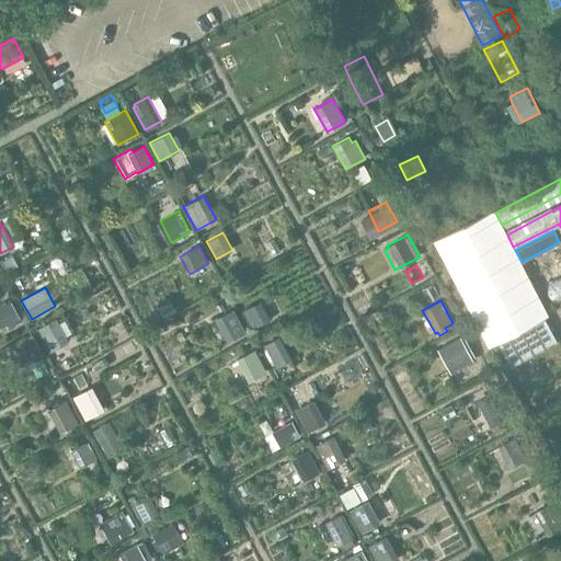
[(0,306),(0,322),(6,333),(21,324),(24,322),(12,301),(9,304),(8,301),(0,306)]
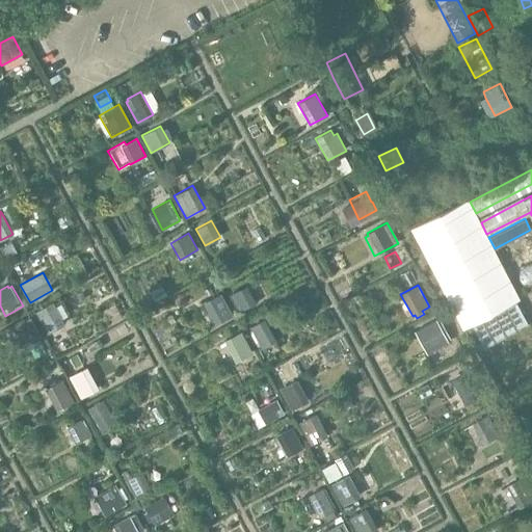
[(256,302),(246,286),(229,295),(238,313),(256,302)]
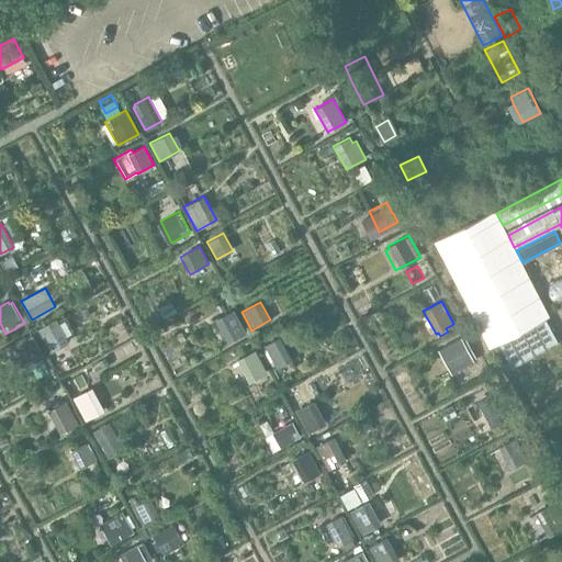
[(246,334),(233,310),(214,319),(227,344),(246,334)]
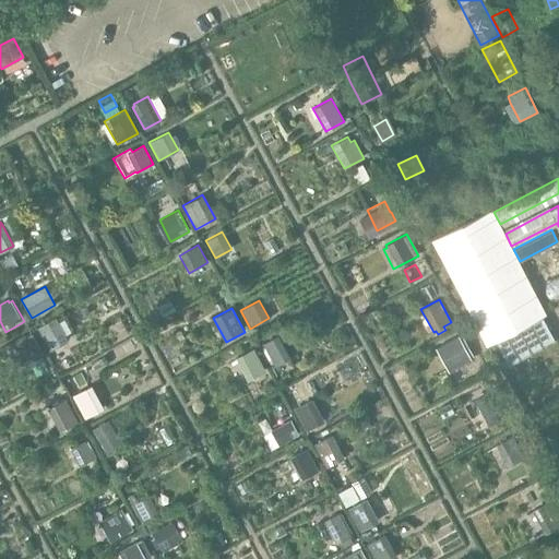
[(36,328),(49,351),(68,341),(55,317),(36,328)]
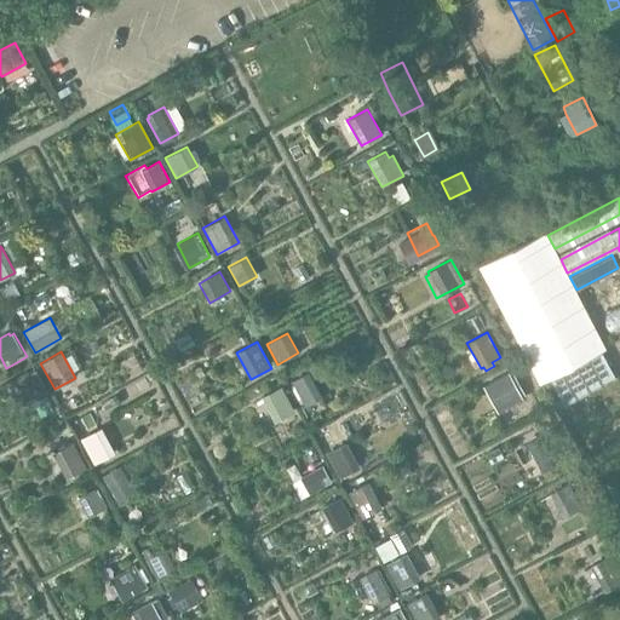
[(601,351),(550,379),(564,406),(615,378),(601,351)]
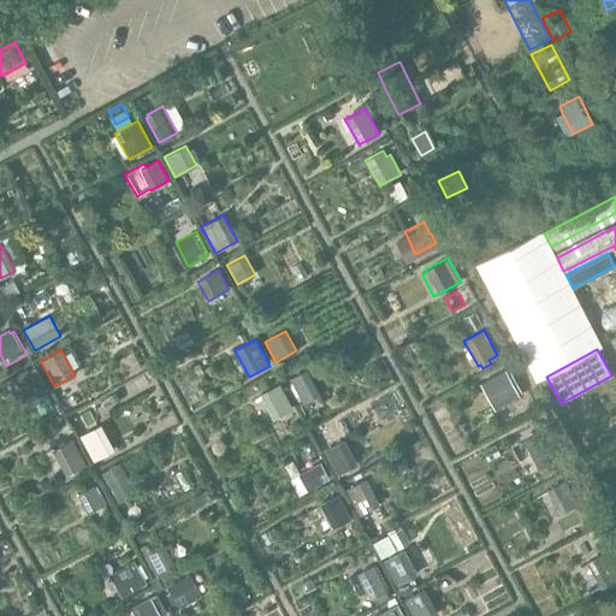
[(35,369),(15,380),(25,400),(46,389),(35,369)]
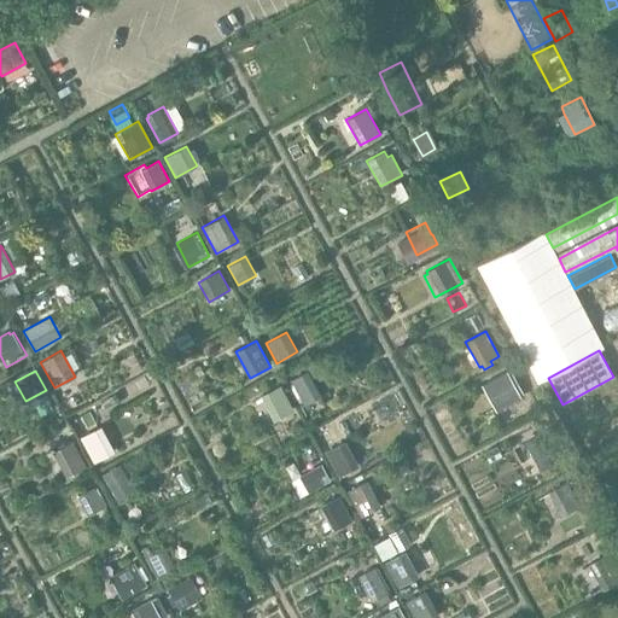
[(321,396),(307,371),(290,380),(291,383),(289,385),(298,403),(302,402),(303,406),(321,396)]
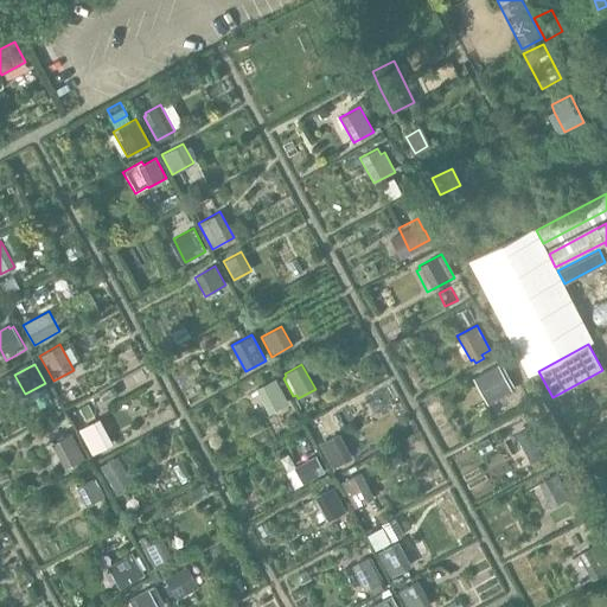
[(478,375),(492,400),(508,391),(505,385),(510,384),(499,364),(494,366),(494,365),(478,375)]
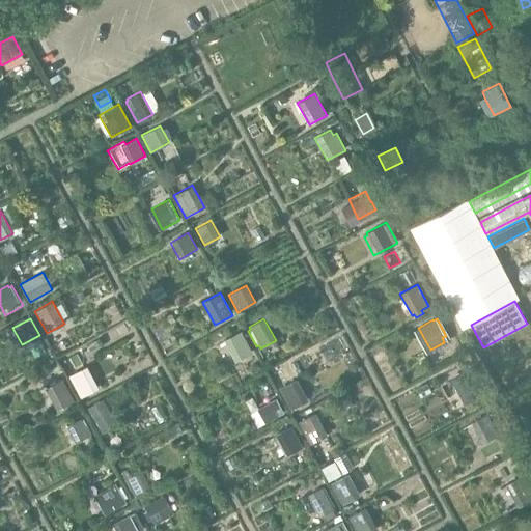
[(252,354),(240,331),(223,340),(234,362),(252,354)]
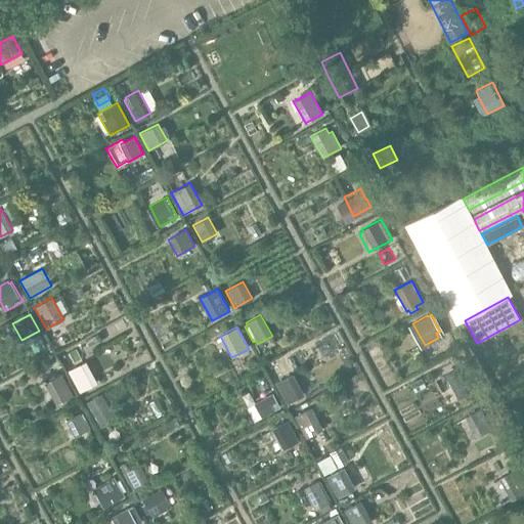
[(97,383),(85,361),(68,372),(79,393),(97,383)]
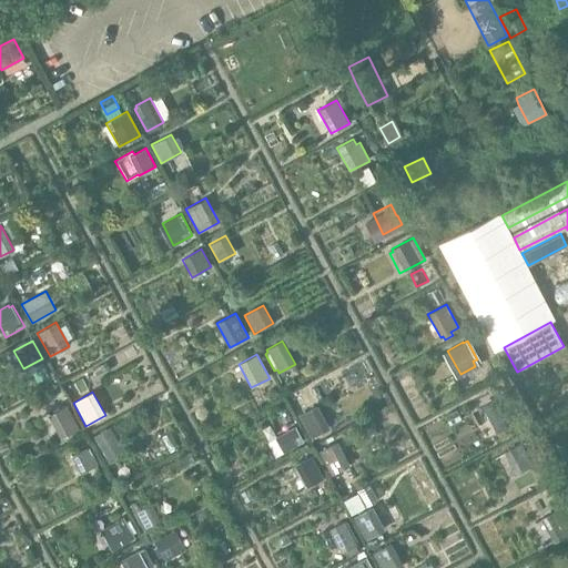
[(495,402),(478,409),(486,424),(503,416),(495,402)]
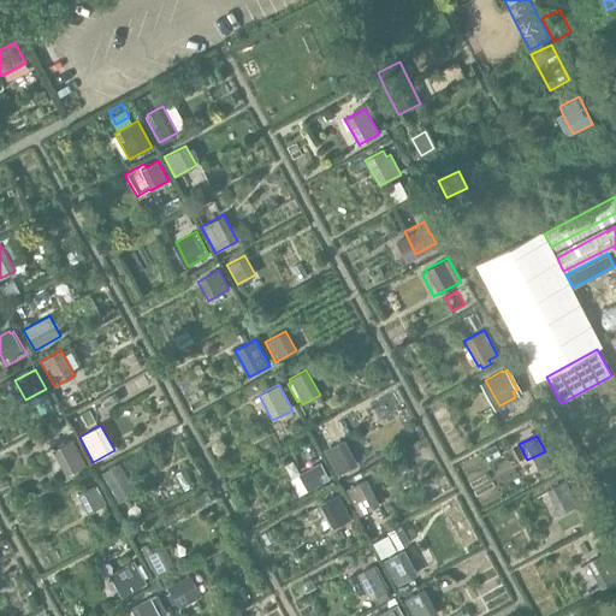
[(357,465),(343,439),(323,451),(337,477),(357,465)]
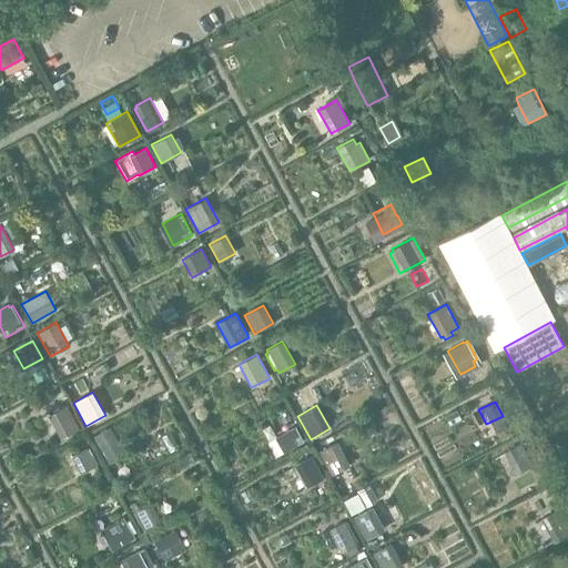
[(79,429),(67,406),(48,416),(60,439),(79,429)]
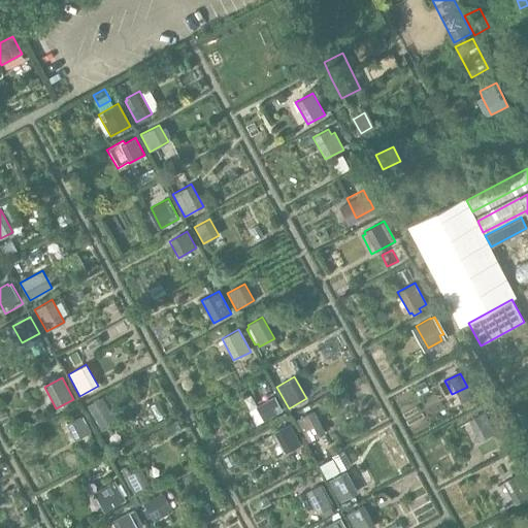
[(263,422),(282,411),(273,396),(255,406),(263,422)]
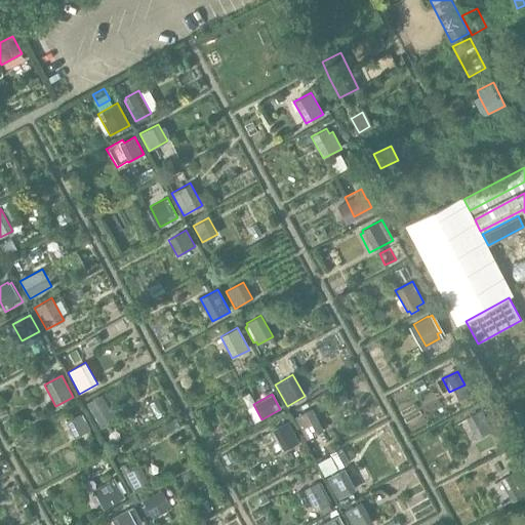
[(101,395),(93,399),(86,403),(96,420),(111,413),(101,395)]
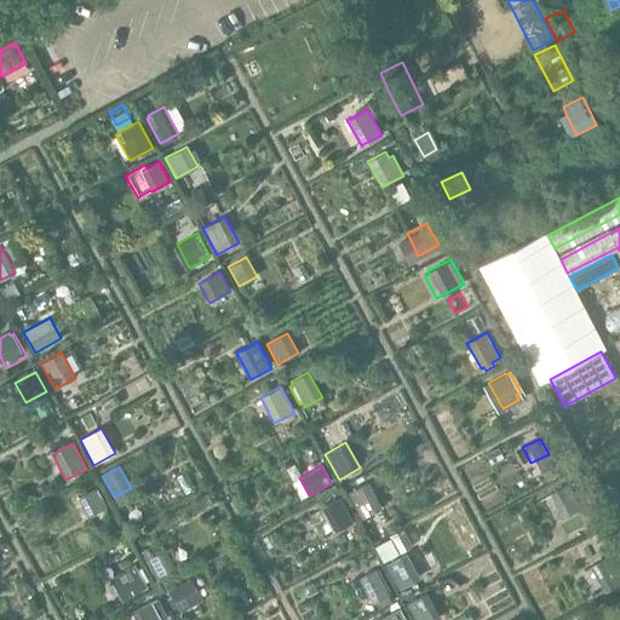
[(382,509),(367,482),(346,493),(361,520),(382,509)]
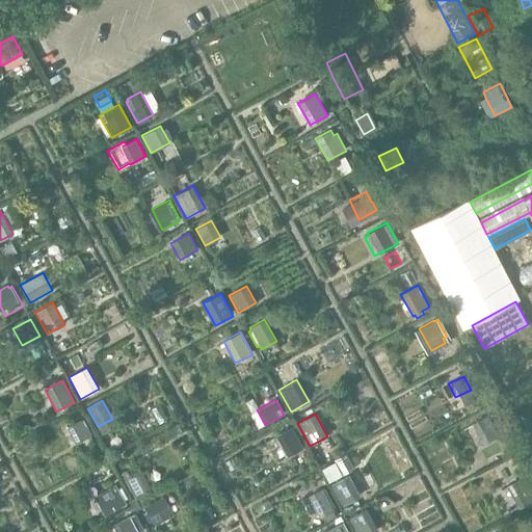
[(499,435),(487,415),(472,424),(479,437),(476,440),(479,446),(499,435)]
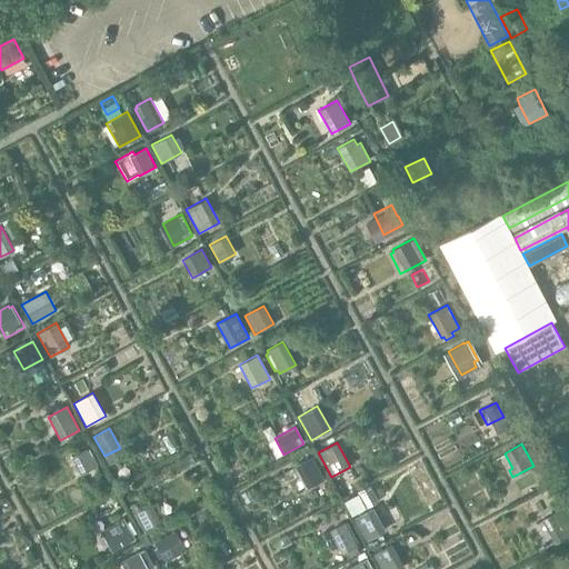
[(70,457),(80,475),(98,466),(88,448),(86,450),(85,449),(70,457)]
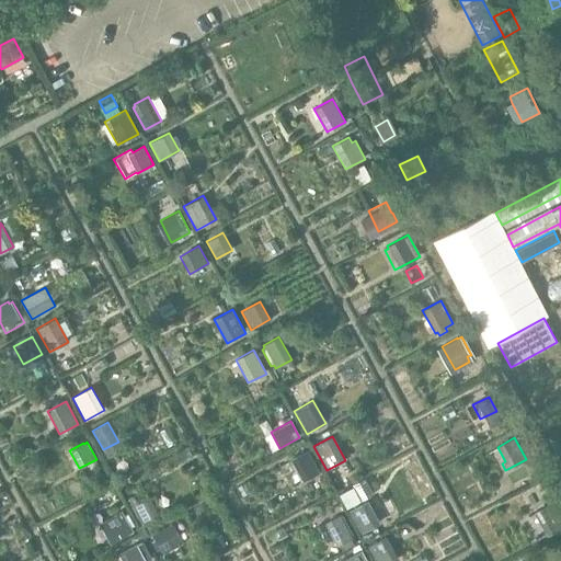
[(320,472),(307,449),(289,459),(302,482),(320,472)]
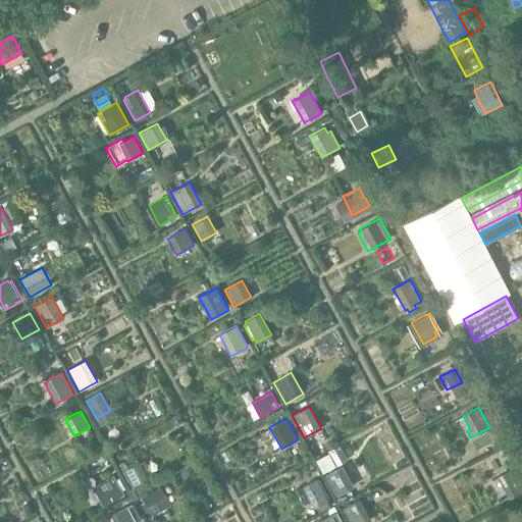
[(340,446),(317,457),(323,470),(347,459),(340,446)]
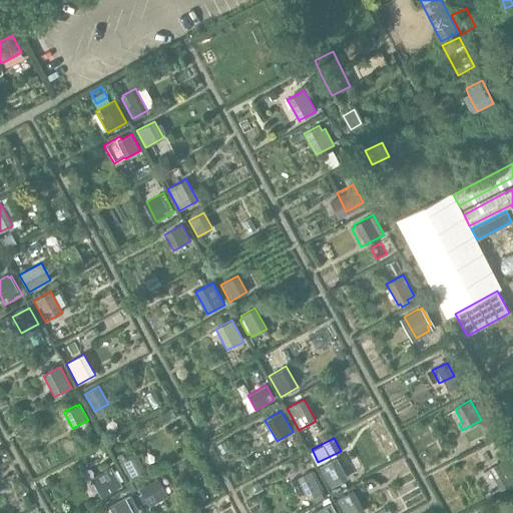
[(145,470),(136,454),(120,463),(128,479),(145,470)]
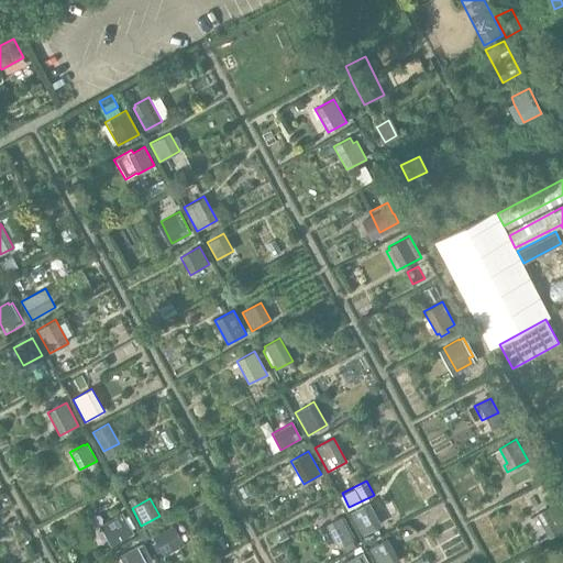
[(382,526),(368,501),(350,512),(363,536),(382,526)]
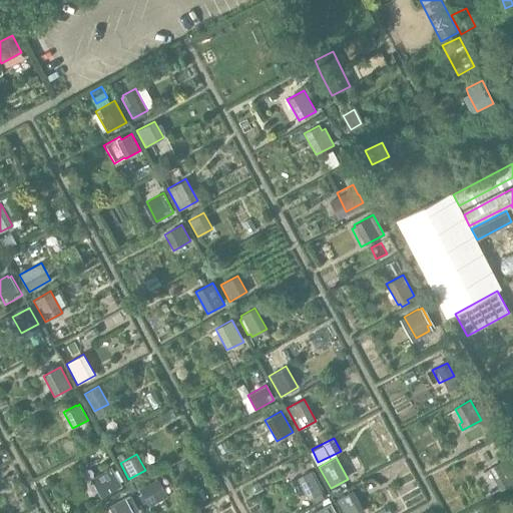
[(512,476),(504,459),(487,468),(499,489),(512,481),(512,476)]
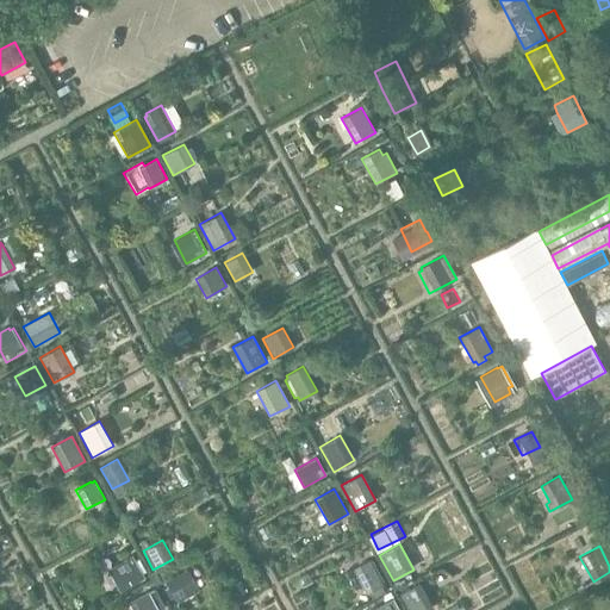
[(143,577),(131,558),(107,571),(119,592),(143,577)]
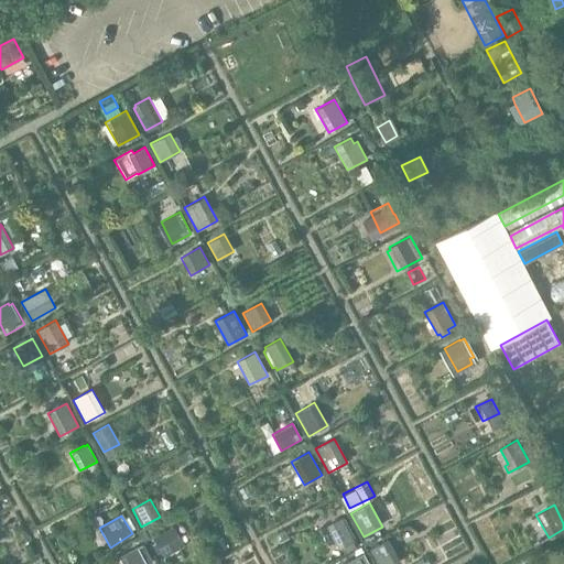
[(325,525),(338,550),(354,541),(353,540),(355,539),(343,517),(325,525)]
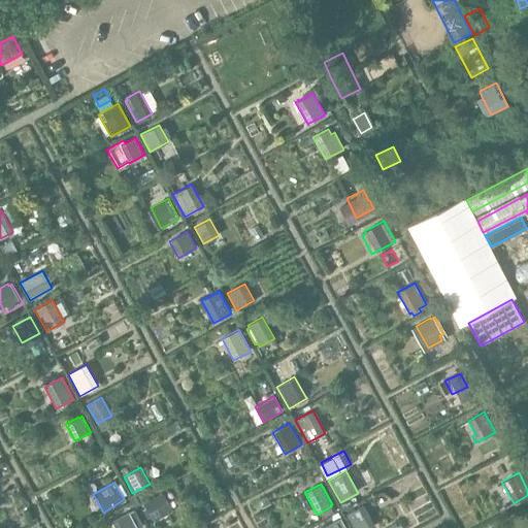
[(162,493),(142,503),(145,508),(142,510),(146,519),(150,517),(153,522),(171,512),(162,493)]
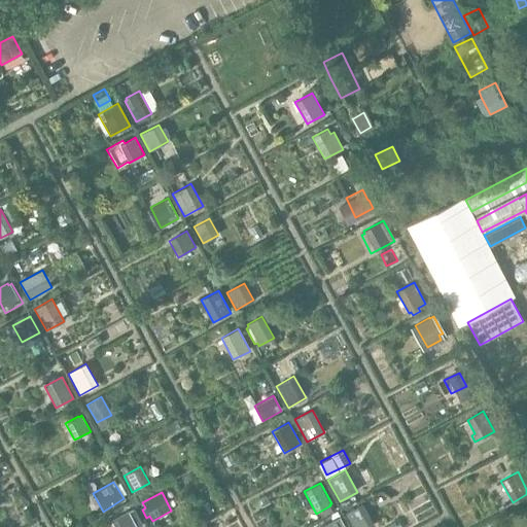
[(373,526),(375,526),(362,503),(345,513),(352,526),(373,526)]
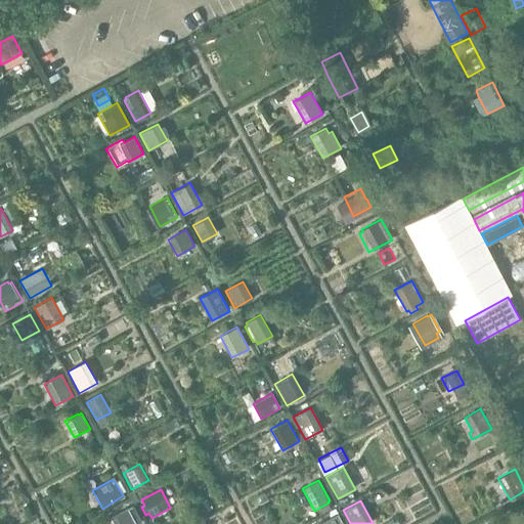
[(325,512),(325,513),(329,518),(320,522),(320,523),(344,523),(339,514),(341,513),(337,506),(325,512)]
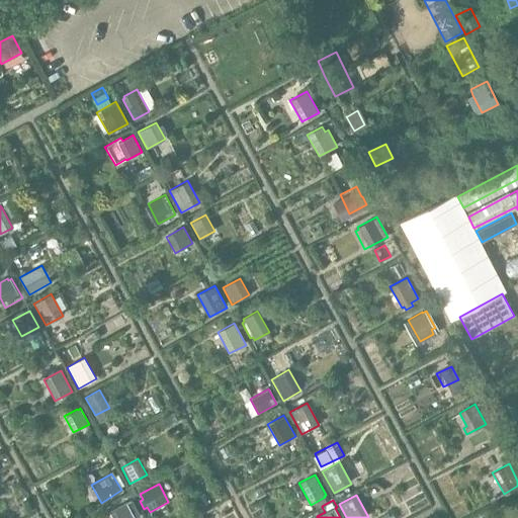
[(134,517),(125,503),(108,512),(111,517),(134,517)]
